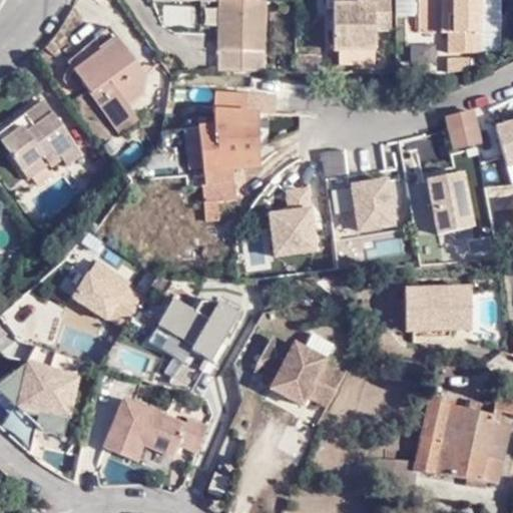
[(227,0),(230,72),(273,71),(271,49),(275,50),(274,0),(227,0)]
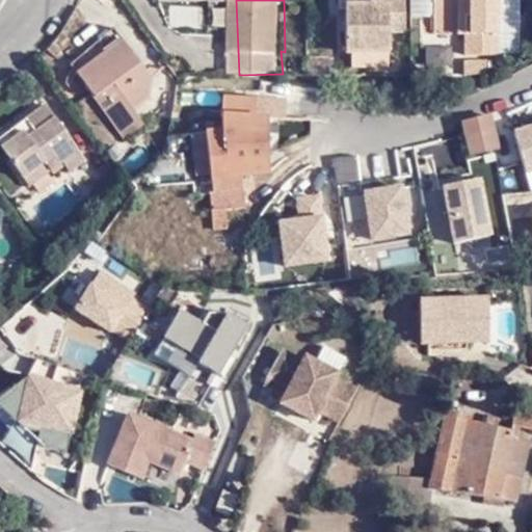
[(401,30),(400,0),(378,0),(378,4),(356,4),(356,50),(402,50),(401,30)]
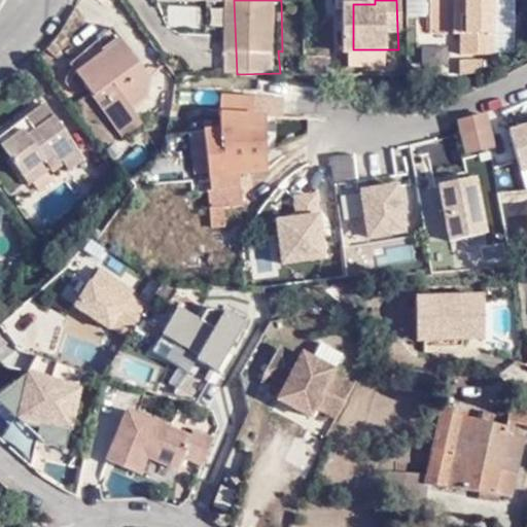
[(396,0),(397,30),(417,29),(416,0),(396,0)]
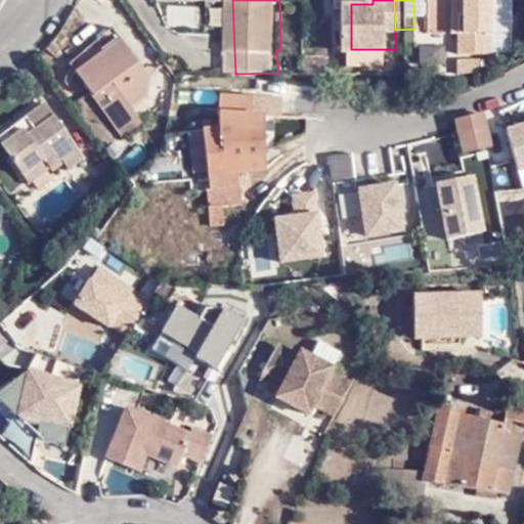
[(465,0),(451,0),(452,13),(460,12),(466,13),(465,0)]
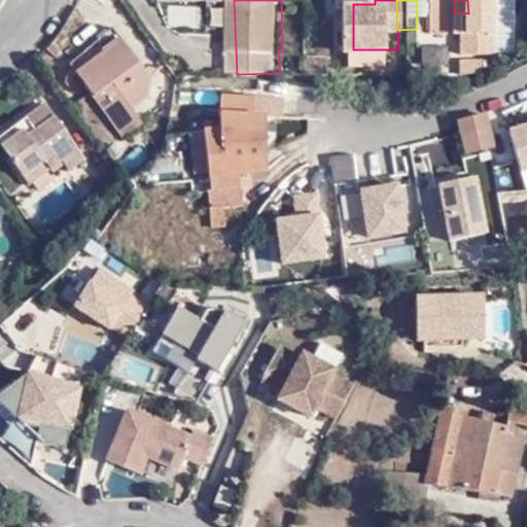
[(493,51),(492,0),(467,0),(468,13),(462,12),(462,30),(466,30),(467,51),(493,51)]
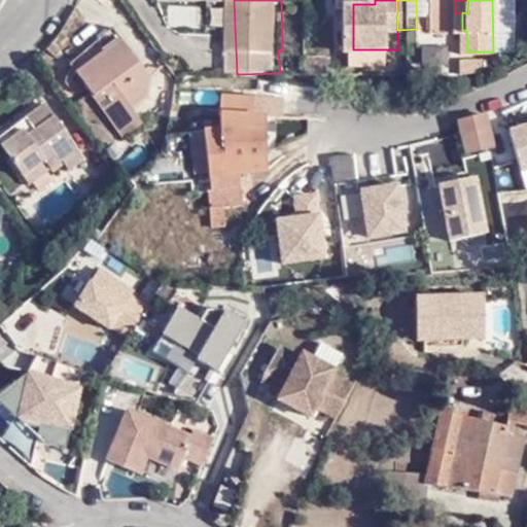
[(147,67),(116,24),(72,55),(117,121),(140,107),(134,93),(143,86),(147,67)]
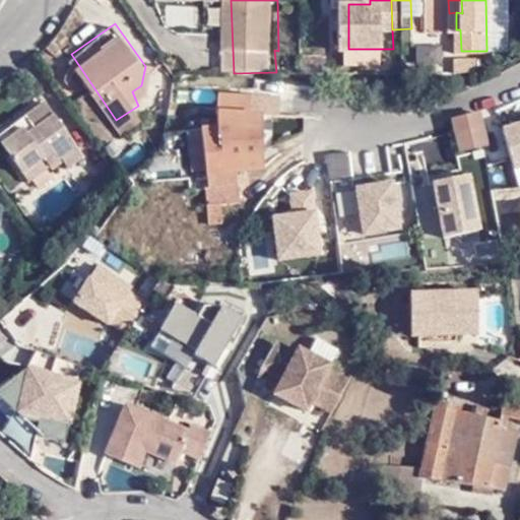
[(331,53),(309,54),(310,71),(332,71),(331,53)]
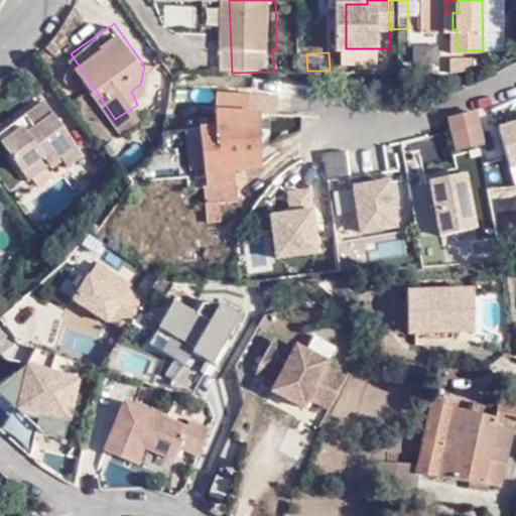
[(452,55),(452,68),(475,68),(474,55),(452,55)]
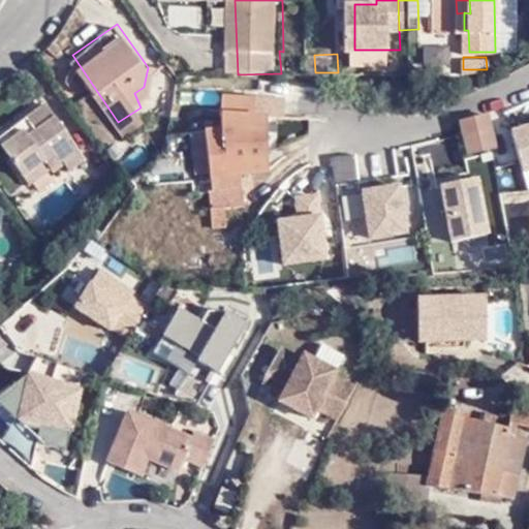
[(225,128),(183,132),(180,139),(180,141),(209,137),(214,191),(210,191),(215,226),(228,224),(226,207),(248,205),(244,175),(272,172),(270,122),(311,122),(311,114),(281,113),(280,96),(226,95),(225,128)]
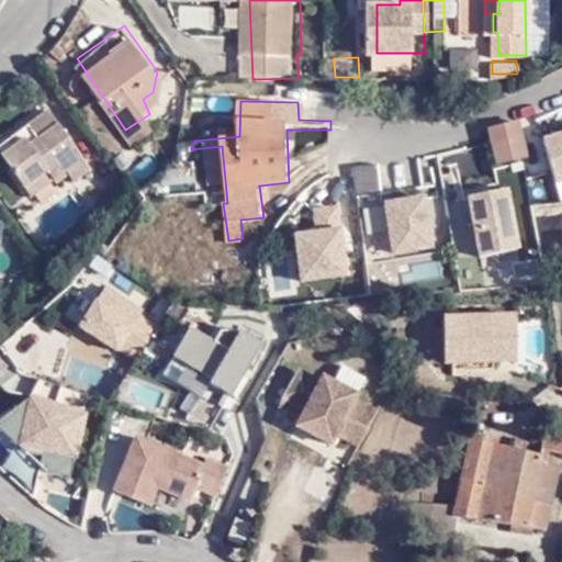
[(52,164),(60,175),(70,166),(80,177),(96,165),(51,109),(32,123),(40,134),(33,139),(29,135),(6,156),(29,182),(52,164)]
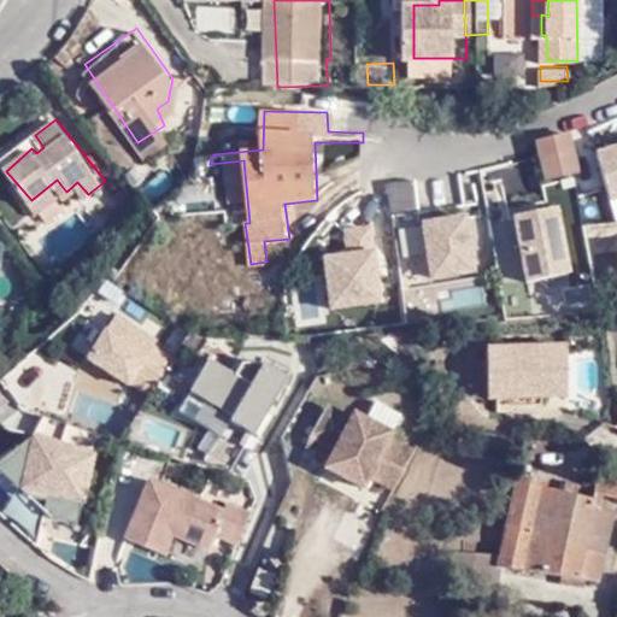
[(548,181),(601,168),(593,133),(574,137),(571,133),(540,140),(548,181)]
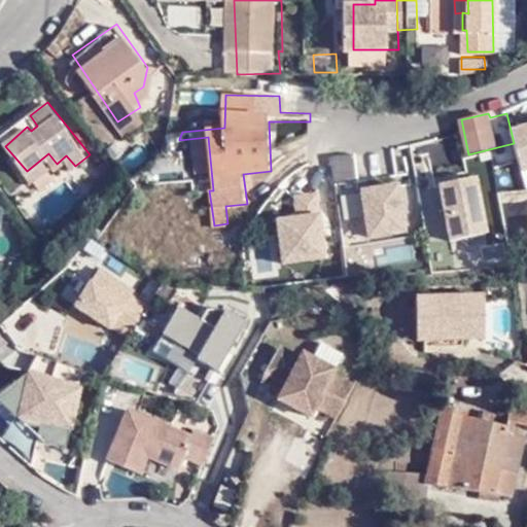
[(361,194),(356,151),(335,153),(340,195),(346,195),(361,194)]
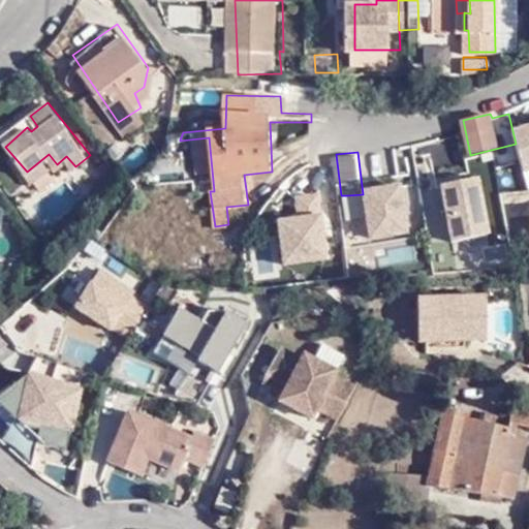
[(34,181),(57,164),(49,154),(27,172),(34,181)]
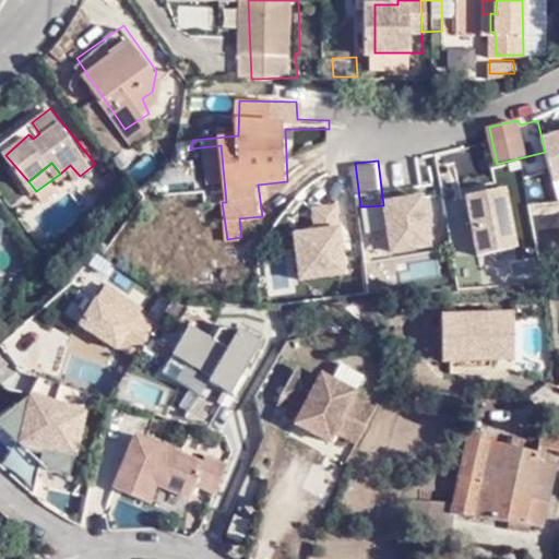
[(473,259),(518,252),(509,188),(464,194),(473,259)]
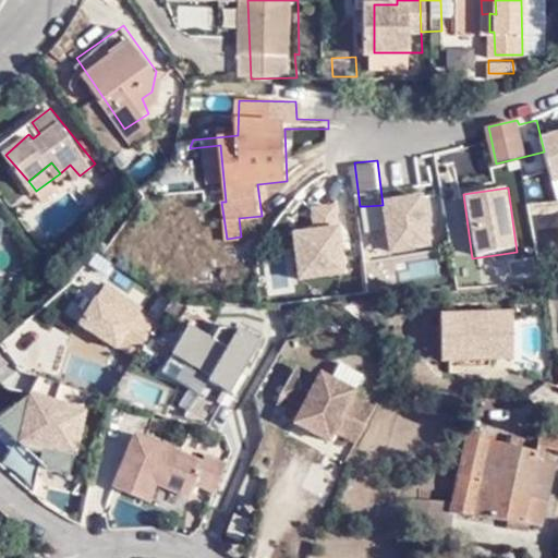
[(423,201),(434,245),(448,242),(437,197),(423,201)]
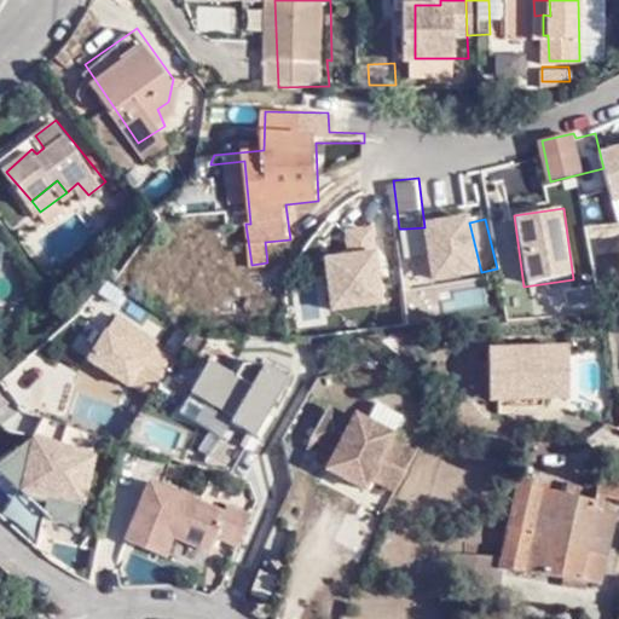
[(313,259),(323,318),(386,307),(372,227),(342,232),(346,254),(313,259)]
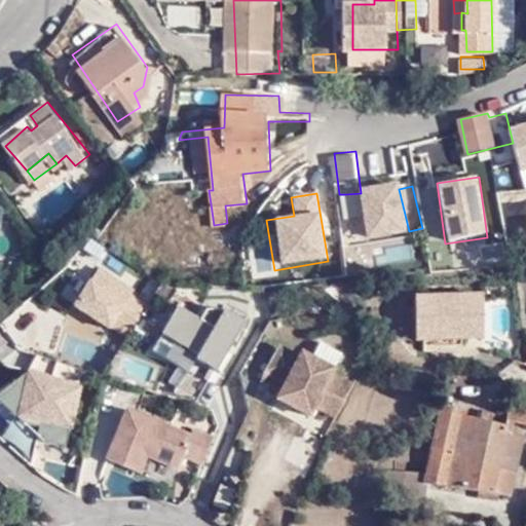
[(150,299),(99,270),(75,312),(125,341),(150,299)]
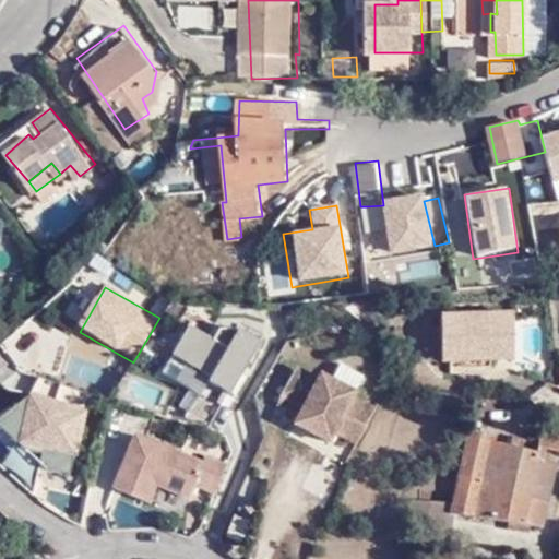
[(491,352),(490,360),(515,360),(516,312),(443,313),(443,361),(468,361),(468,353),(491,352)]
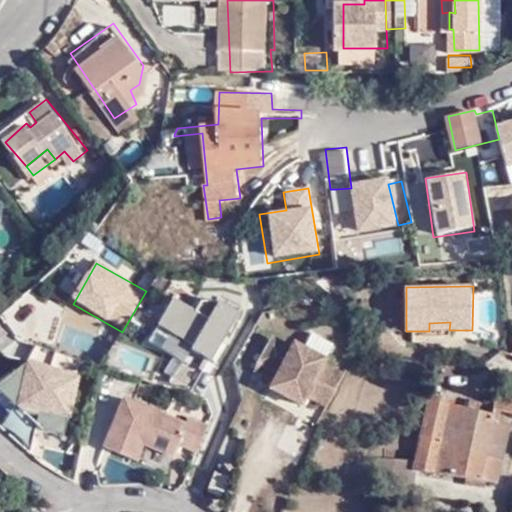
[(210,371),(241,315),(204,295),(196,311),(173,299),(152,339),(210,371)]
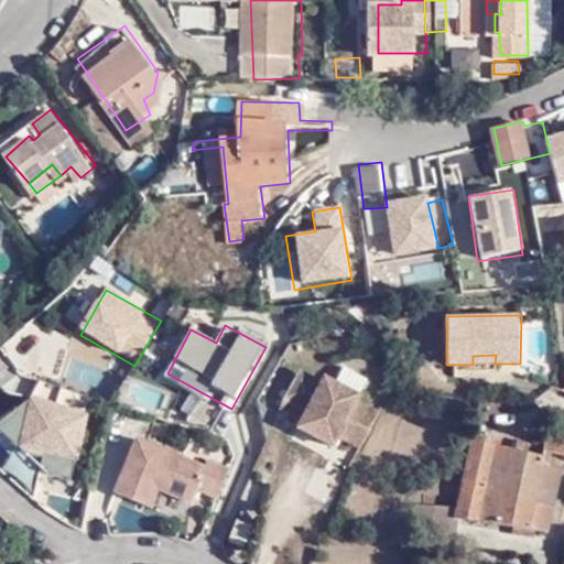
[(496,372),(495,364),(496,355),(473,356),(473,365),(473,372),(496,372)]
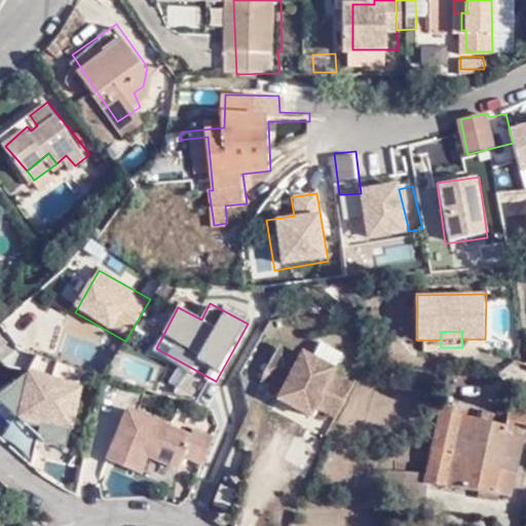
[(316,360),(337,369),(346,351),(325,341),(316,360)]
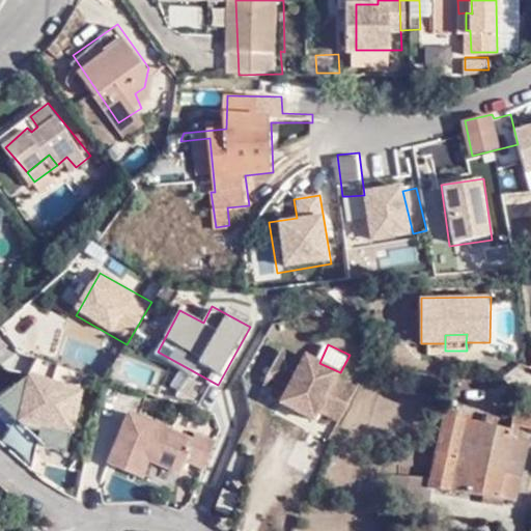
[(284,353),(272,381),(290,390),(283,406),(318,421),(324,412),(342,421),(358,386),(339,378),(341,372),(340,372),(319,363),(306,357),(304,361),(284,353)]
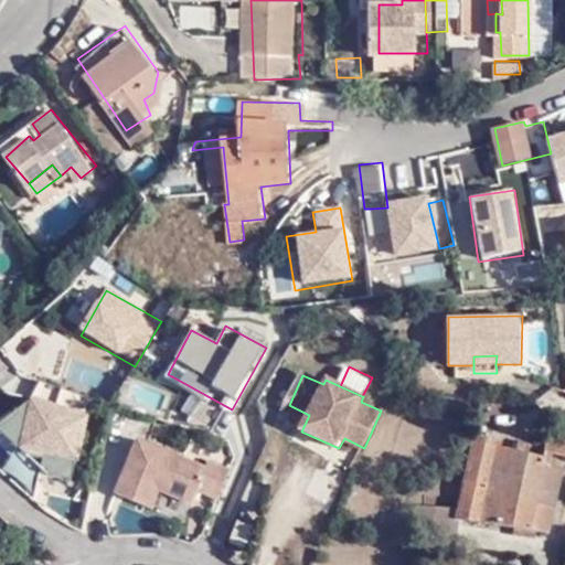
[(0,457),(77,472),(88,417),(11,402),(0,457)]
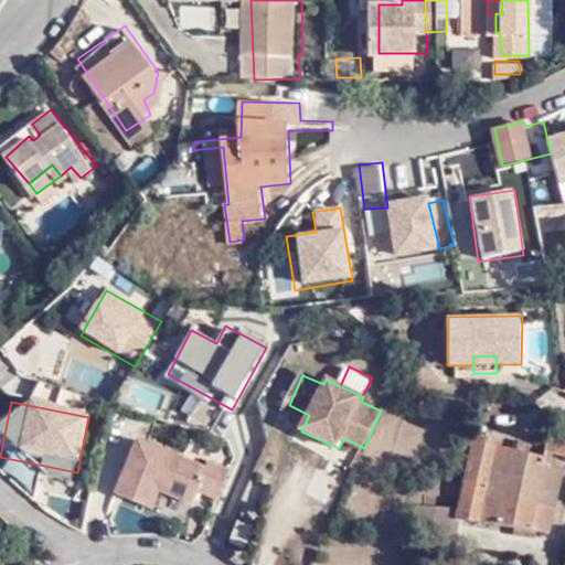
[(216,502),(228,472),(138,437),(114,498),(151,512),(158,493),(192,507),(198,494),(216,502)]
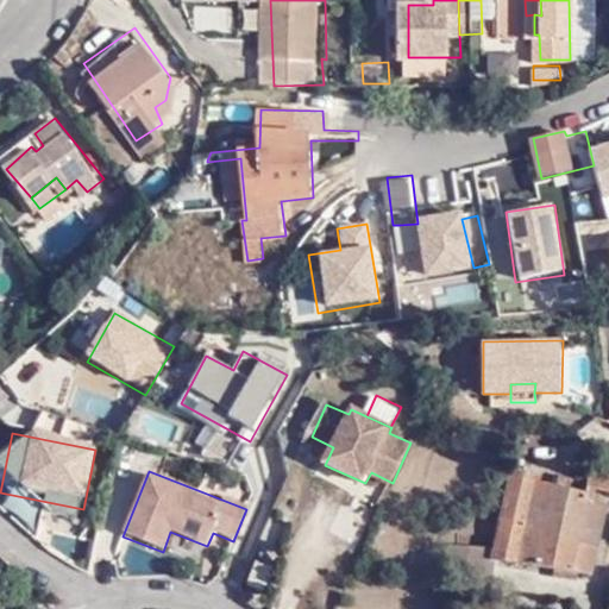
[(583,502),(584,494),(584,493),(585,487),(513,476),(501,548),(451,544),(447,575),(497,582),(502,563),(595,575),(607,507),(583,502)]
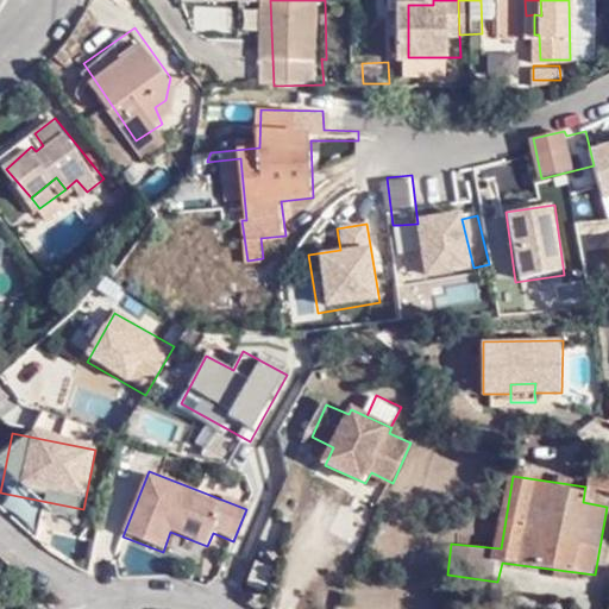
[(265,594),(272,567),(253,563),(246,589),(265,594)]
